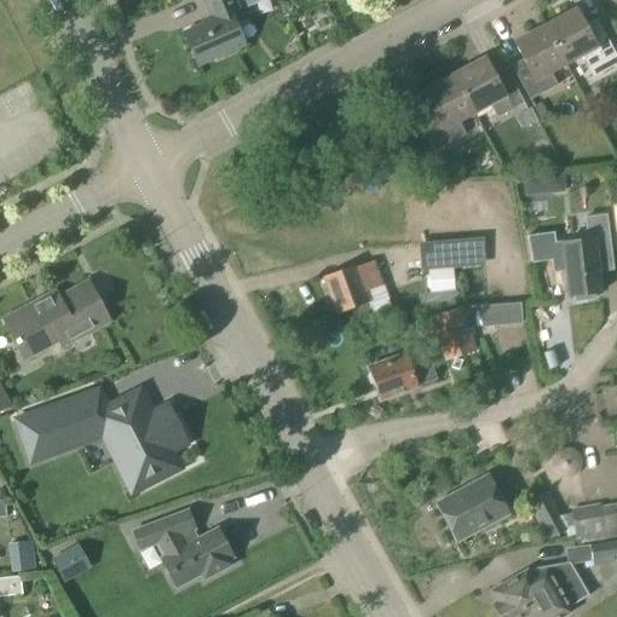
[(223,53),(236,47),(235,45),(241,42),(240,39),(231,21),(241,16),(234,0),(200,0),(207,16),(179,29),(195,62),(220,50),(223,53)]
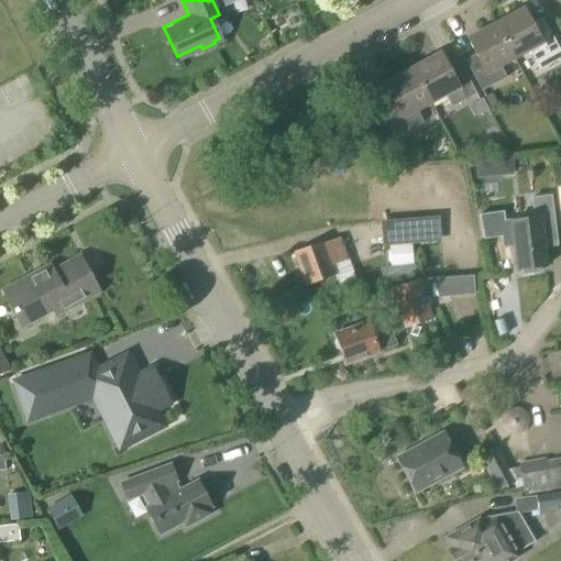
[(547,23),(537,29),(526,8),(498,22),(517,56),(529,50),(540,69),(560,57),(560,46),(547,23)]
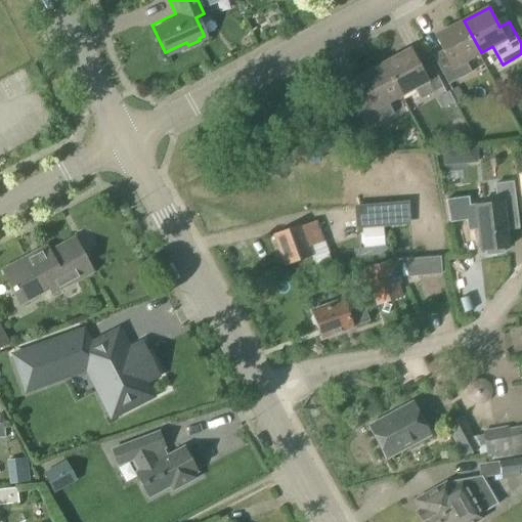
[(464,20),(438,35),(448,54),(436,60),(448,84),(472,71),(467,60),(481,52),(464,20)]
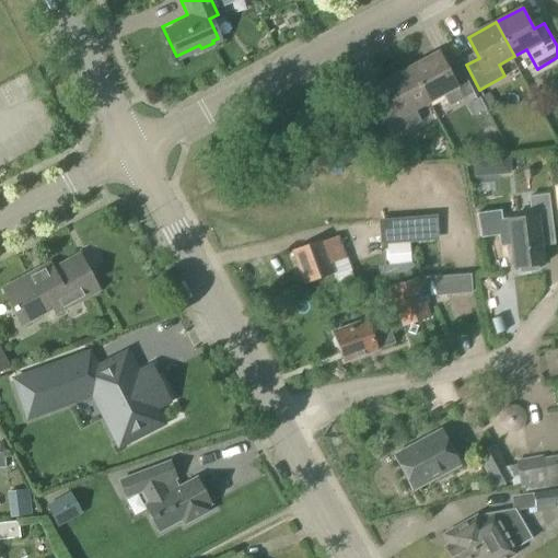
[(462,67),(452,72),(441,51),(413,67),(431,101),(444,94),(450,105),(475,92),(462,67)]
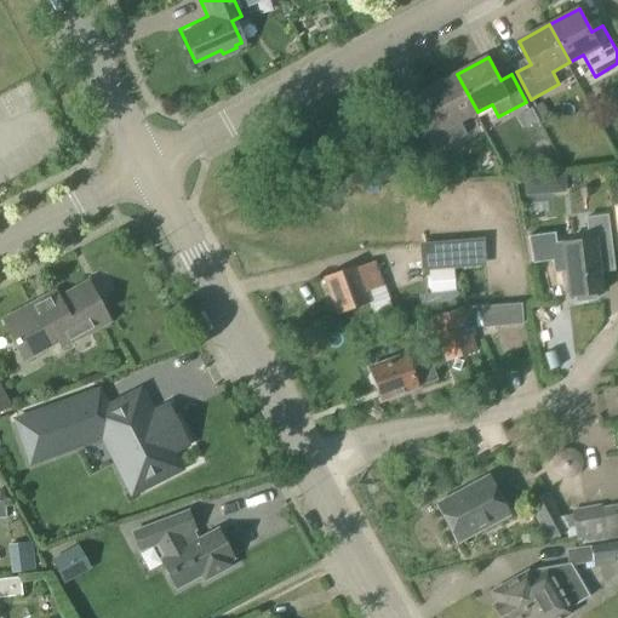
[(478,112),(457,74),(427,90),(436,108),(423,115),(440,148),(468,133),(461,121),(478,112)]
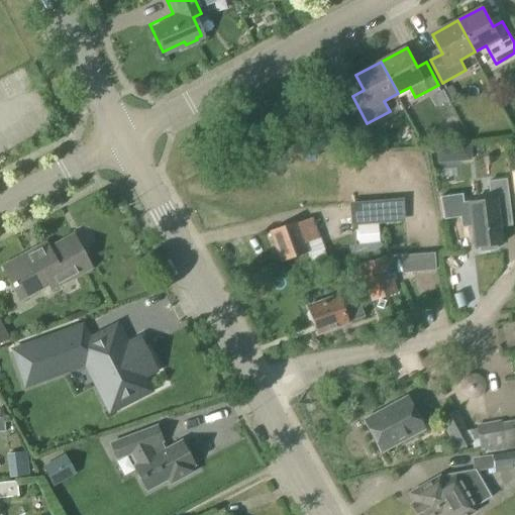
[(260,132),(292,116),(286,106),(254,122),(260,132)]
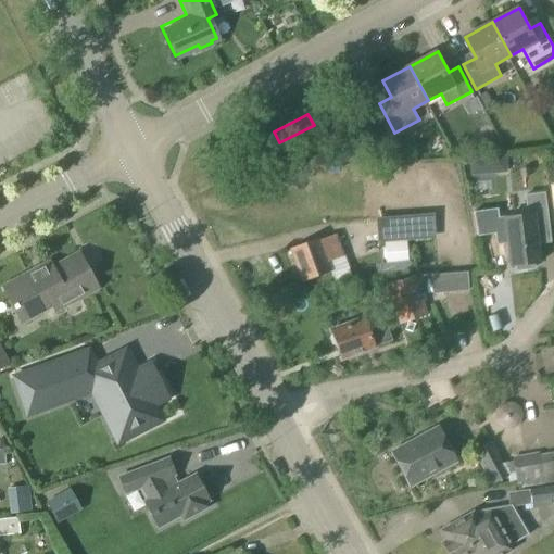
[(496,173),(508,172),(507,155),(489,156),(490,165),(496,173)]
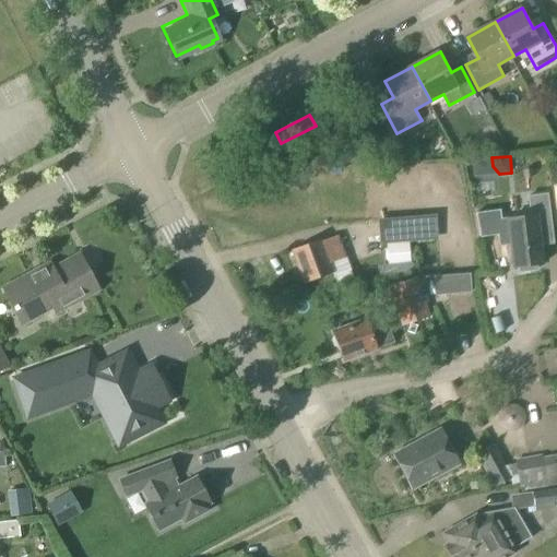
[(538,269),(537,264),(545,263),(543,244),(556,241),(556,233),(550,191),(530,194),(532,214),(507,217),(513,268),(519,267),(520,271),(538,269)]
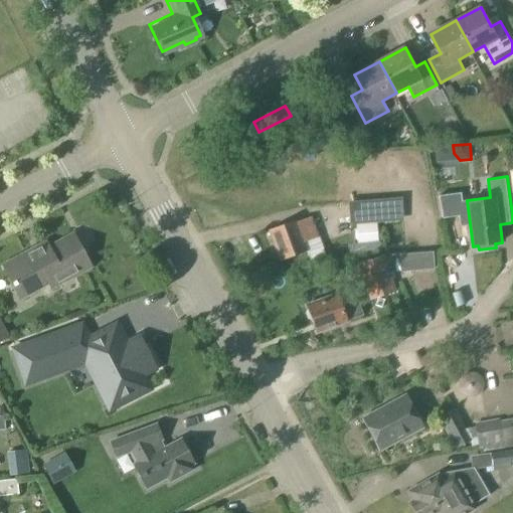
[(349,202),(351,224),(357,223),(377,222),(404,220),(402,198),(349,202)]
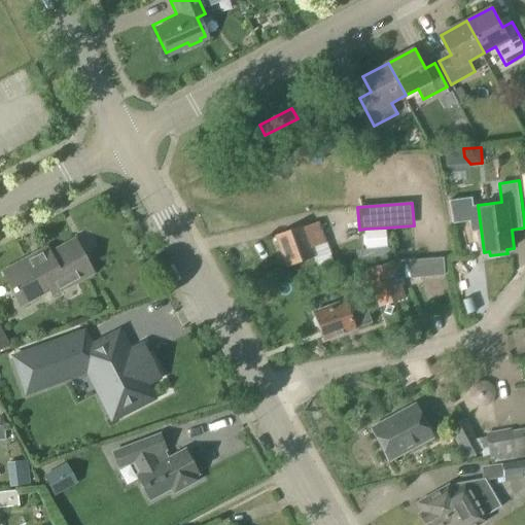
[(326,242),(319,221),(307,225),(306,224),(278,235),(289,265),(317,254),(314,246),(326,242)]
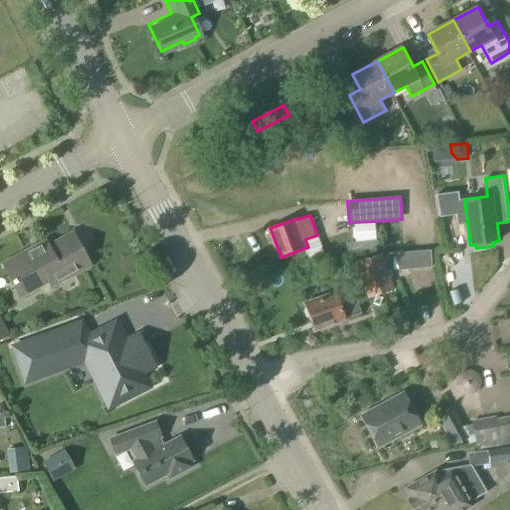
[(357,240),(376,238),(375,221),(355,222),(357,240)]
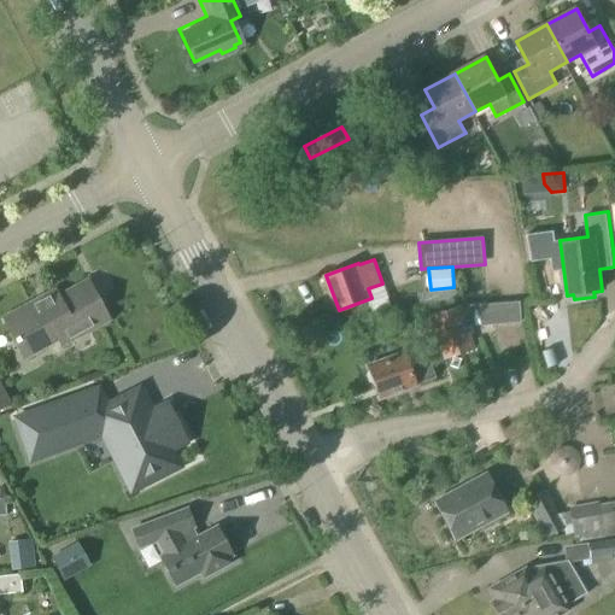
[(111,320),(89,279),(44,303),(41,297),(6,316),(19,341),(24,338),(33,353),(60,338),(64,345),(111,320)]
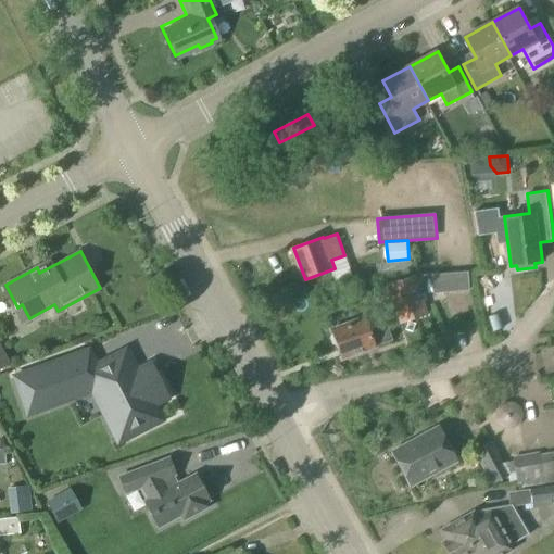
[(455,288),(453,272),(438,274),(439,289),(455,288)]
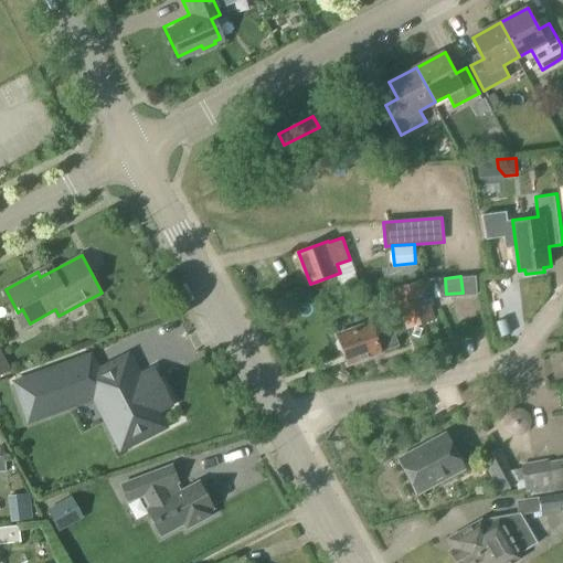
[(393,289),(406,329),(435,319),(423,279),(393,289)]
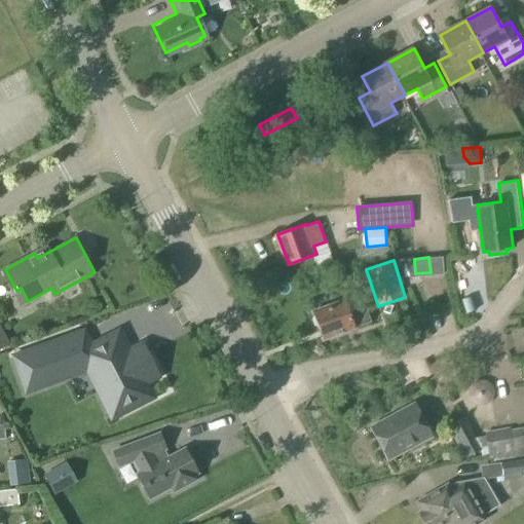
[(351,312),(346,300),(314,311),(315,314),(312,319),(314,325),(320,327),(324,339),(357,327),(357,326),(371,321),(367,307),(351,312)]
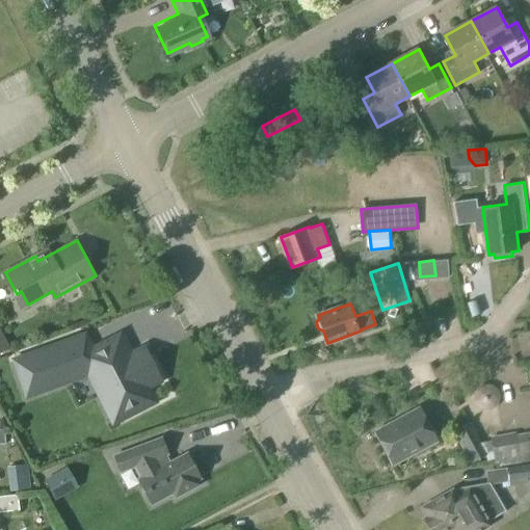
[(0,352),(10,346),(0,326),(0,352)]
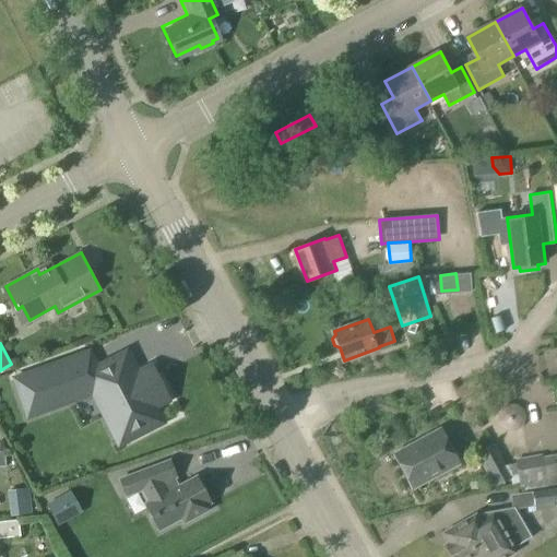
[(97,368),(99,371),(97,372),(90,377),(81,355),(20,377),(32,412),(94,390),(93,389),(105,382),(131,436),(163,421),(155,405),(172,396),(160,374),(151,378),(147,369),(139,374),(131,358),(115,366),(113,360),(97,368)]
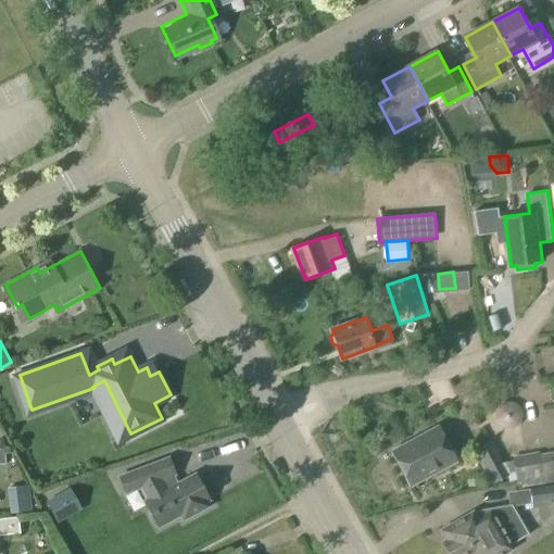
[(505,424),(527,424),(527,403),(505,402),(505,424)]
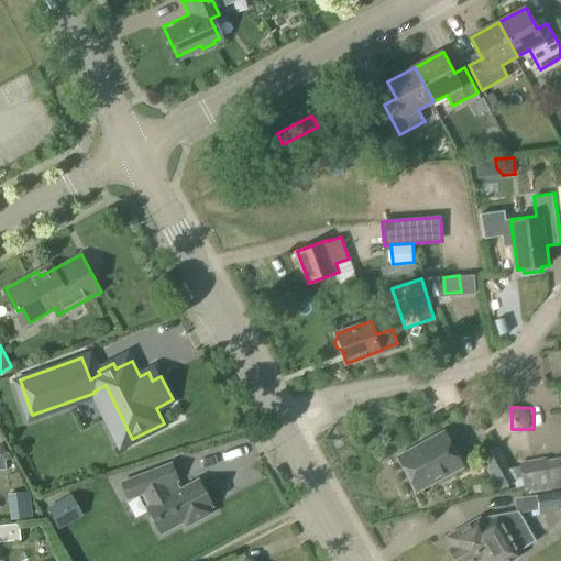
[(417,492),(465,465),(446,429),(397,455),(417,492)]
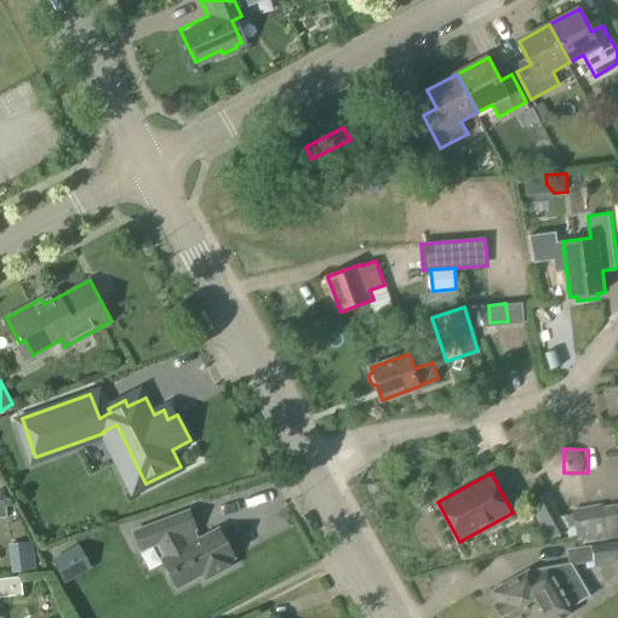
[(550,541),(570,530),(564,515),(550,491),(530,503),(550,541)]
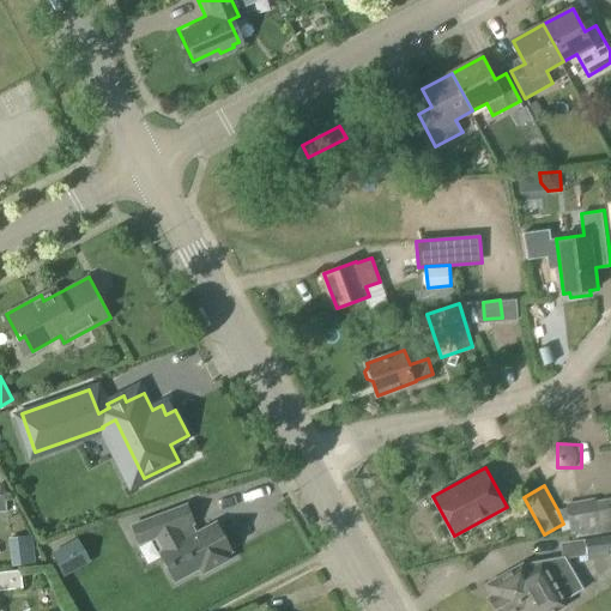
[(596,497),(566,502),(570,533),(575,532),(575,534),(576,538),(600,533),(597,501),(596,497)]
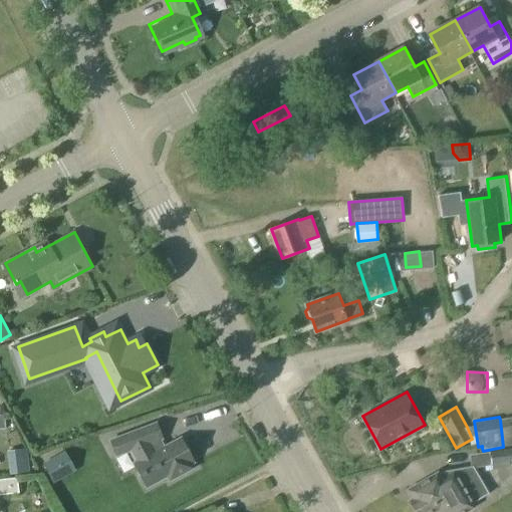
[(511,417),(500,420),(504,447),(511,445),(511,417)]
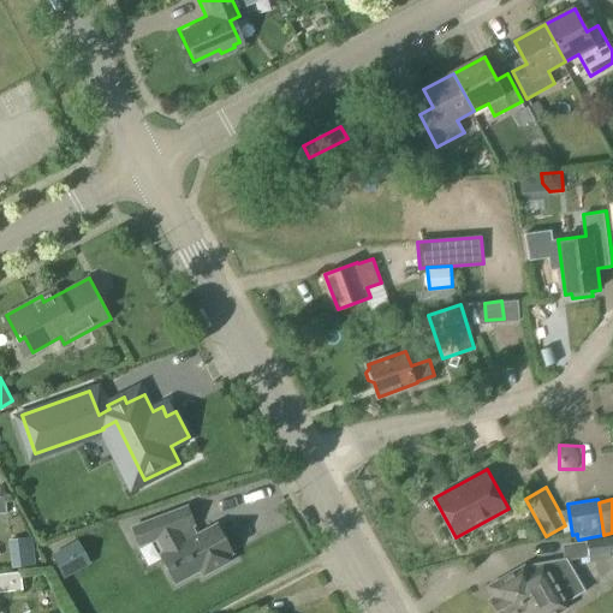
[(140,547),(156,541),(161,552),(159,553),(176,584),(201,571),(203,576),(233,560),(231,555),(232,554),(215,523),(197,533),(194,525),(196,525),(188,504),(131,525),(140,547)]
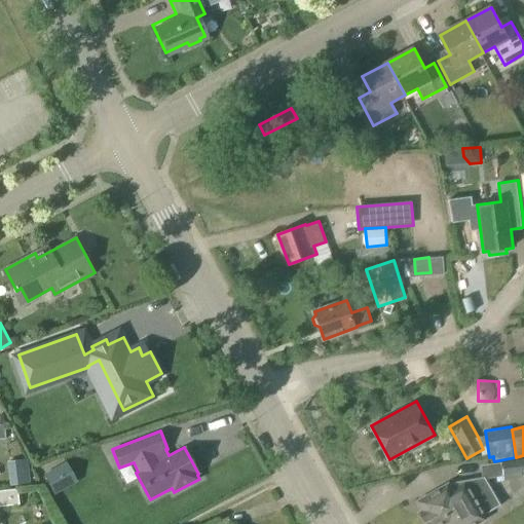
[(503,476),(523,474),(523,459),(501,462),(503,476)]
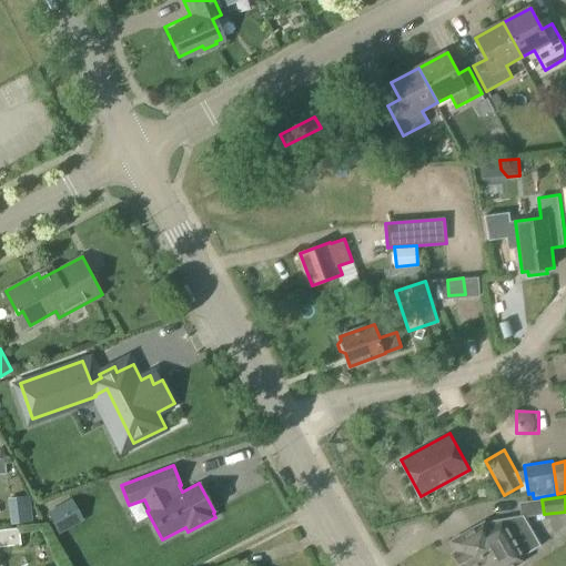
[(68,516),(80,509),(73,498),(49,512),(61,534),(73,527),(68,516)]
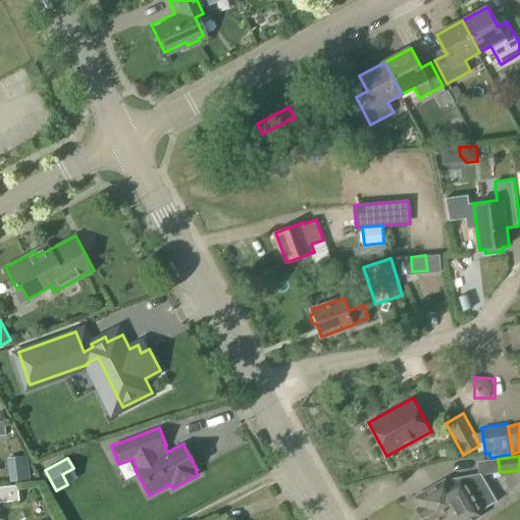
[(497,501),(481,473),(451,478),(447,480),(446,478),(415,497),(420,506),(417,507),(424,519),(440,519),(445,518),(446,519),(473,519),(483,515),(480,510),(497,501)]
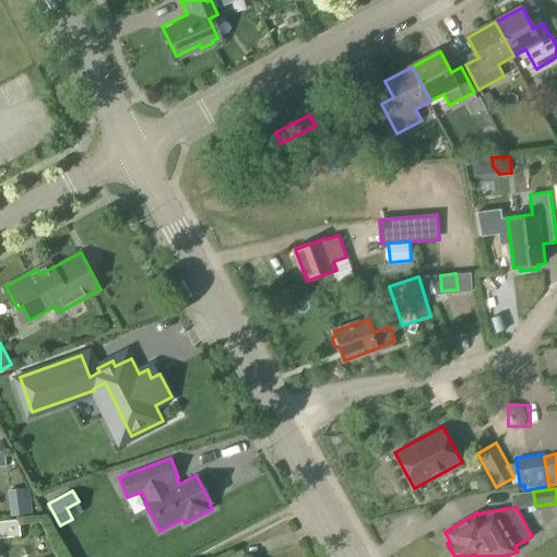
[(0,536),(22,535),(20,519),(0,521),(0,536)]
